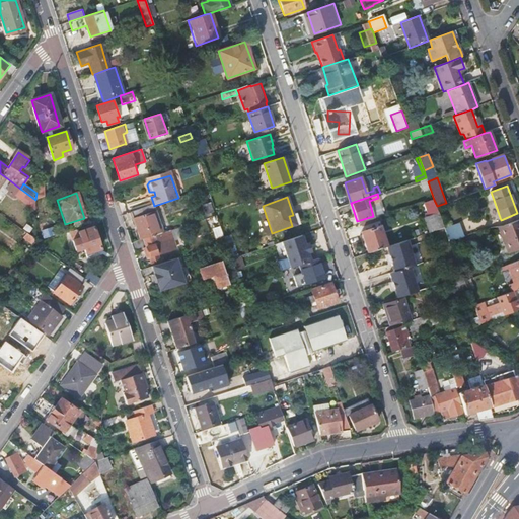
[(425,203),(429,213),(438,209),(437,206),(434,200),(425,203)]
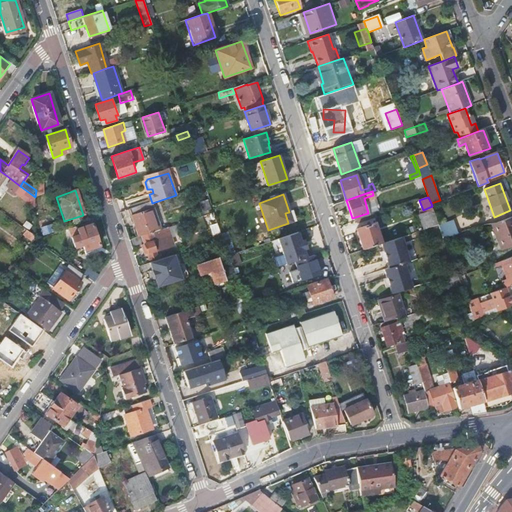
[(130,210),(138,236),(148,232),(148,233),(160,229),(151,203),(144,205),(130,210)]
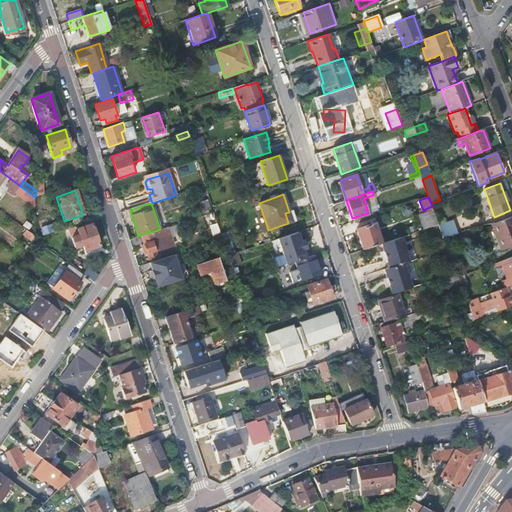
[(422,217),(426,229),(427,228),(438,225),(432,210),(428,211),(429,214),(422,217)]
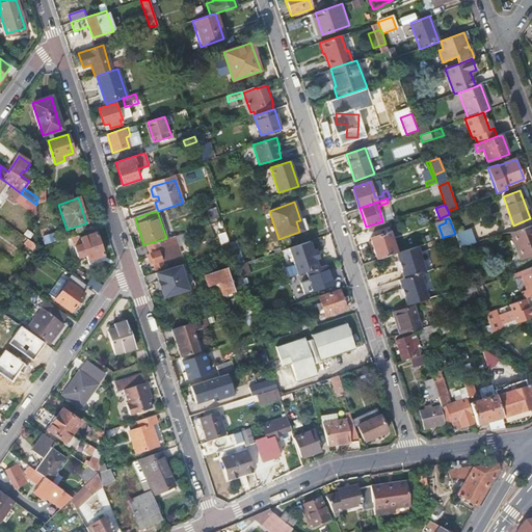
[(511,232),(521,259),(531,255),(531,224),(517,230),(513,231),(511,232)]
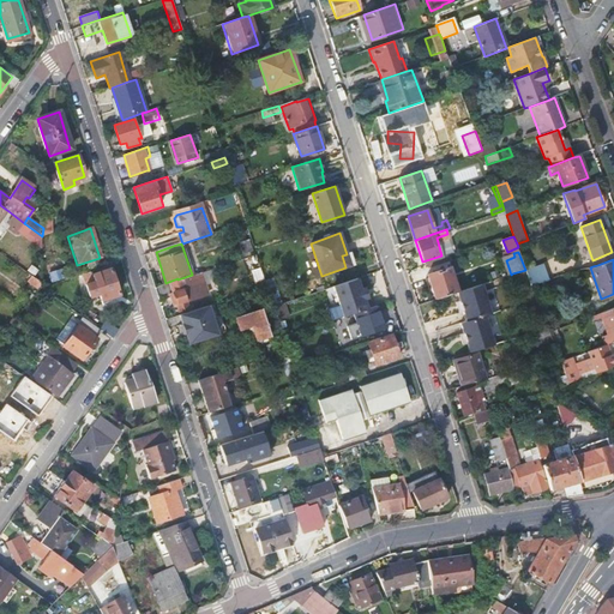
[(528,268),(531,283),(536,282),(534,272),(545,270),(542,264),(528,268)]
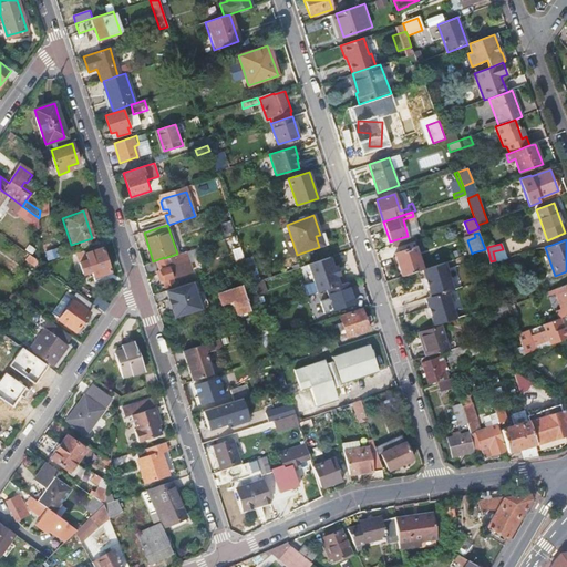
[(394,253),(402,276),(405,275),(423,269),(415,246),(394,253)]
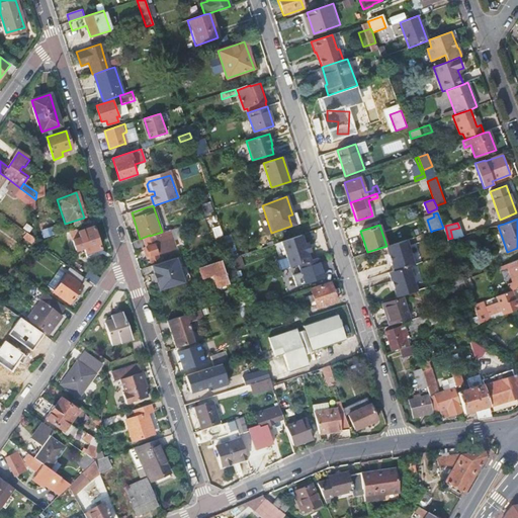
[(68,232),(74,250),(79,249),(81,255),(99,249),(92,227),(77,232),(76,229),(68,232)]
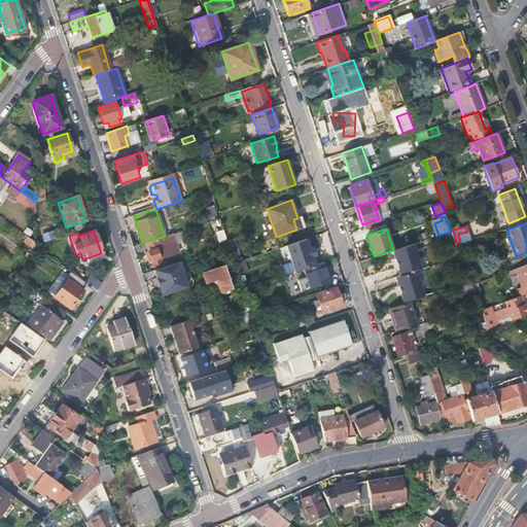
[(145,242),(149,254),(146,255),(150,267),(153,266),(153,268),(162,265),(160,257),(178,251),(172,233),(165,236),(152,240),(145,242)]
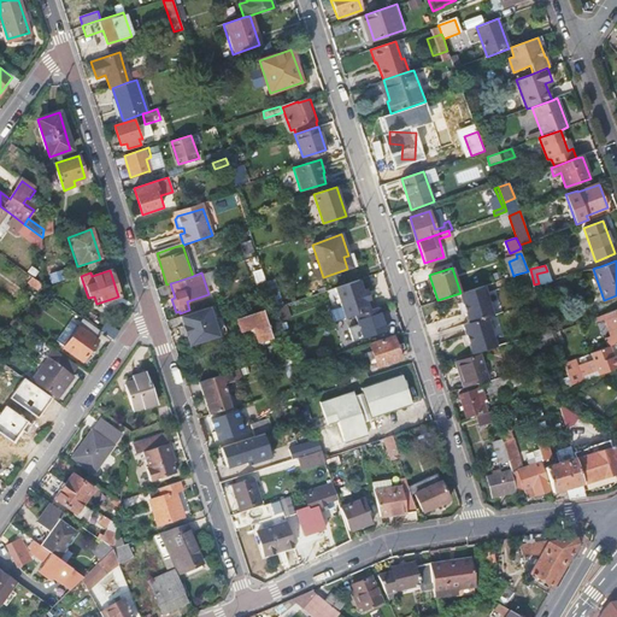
[(27,282),(39,291),(40,288),(41,283),(30,276),(27,282)]
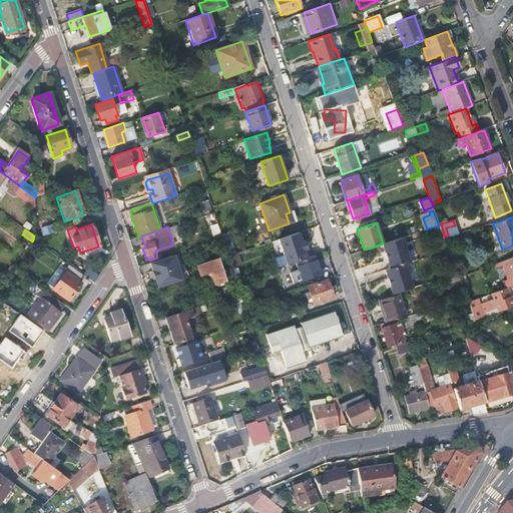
[(298,232),(278,238),(286,264),(296,261),(307,258),(304,249),(298,232)]
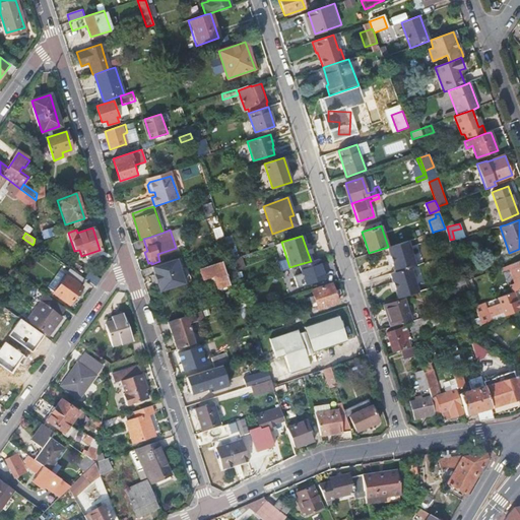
[(407,241),(388,247),(395,272),(410,267),(415,266),(407,241)]
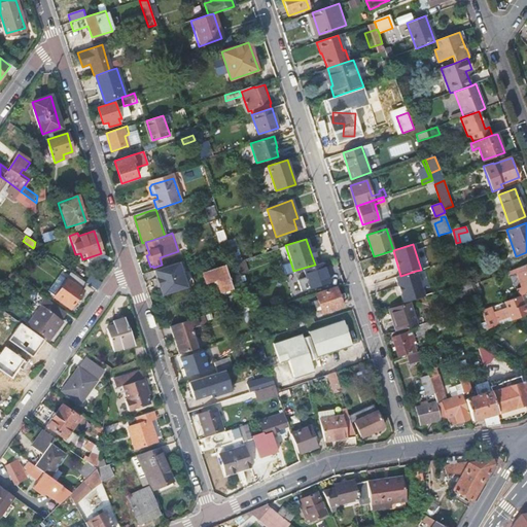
[(315,265),(304,268),(310,287),(329,281),(323,261),(315,265)]
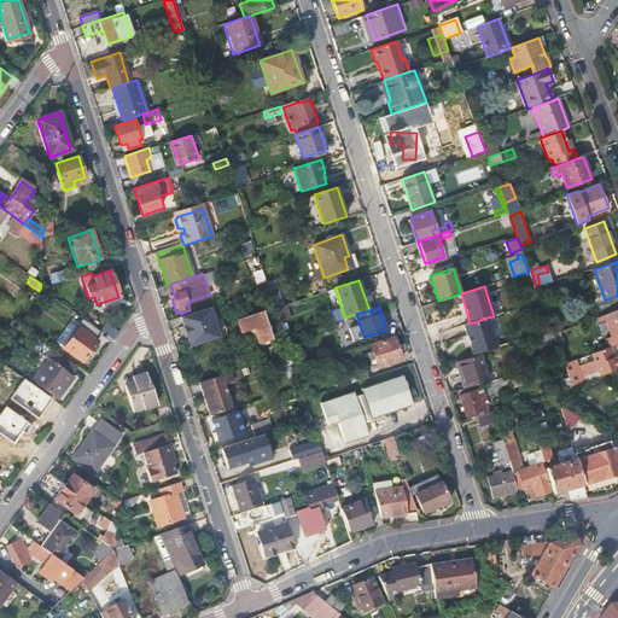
[(204,309),(181,318),(190,345),(214,338),(204,309)]
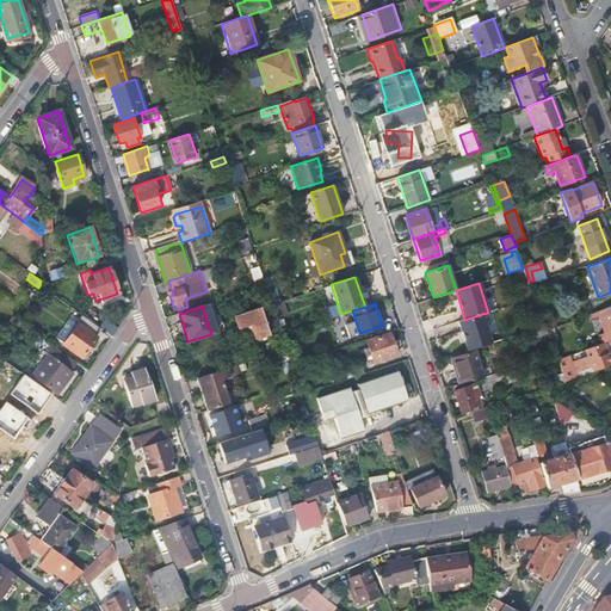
[(610,306),(599,312),(606,332),(600,334),(603,343),(610,339),(610,306)]
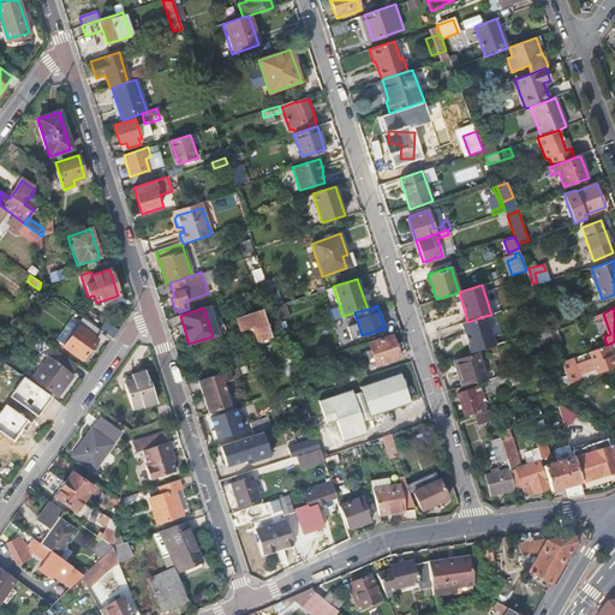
[(255,341),(270,338),(264,309),(236,315),(239,330),(252,327),(255,341)]
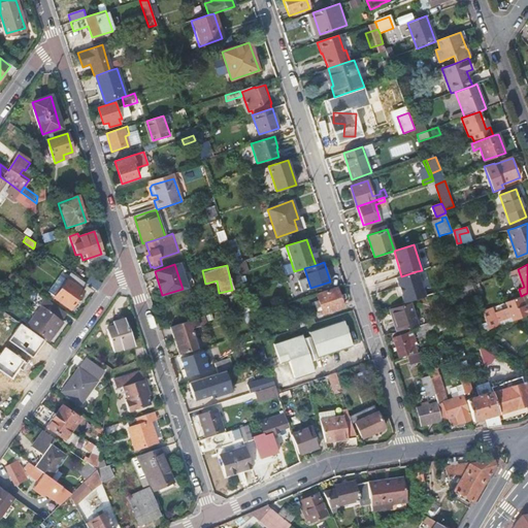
[(401,276),(396,277),(404,302),(425,296),(417,271),(401,276)]
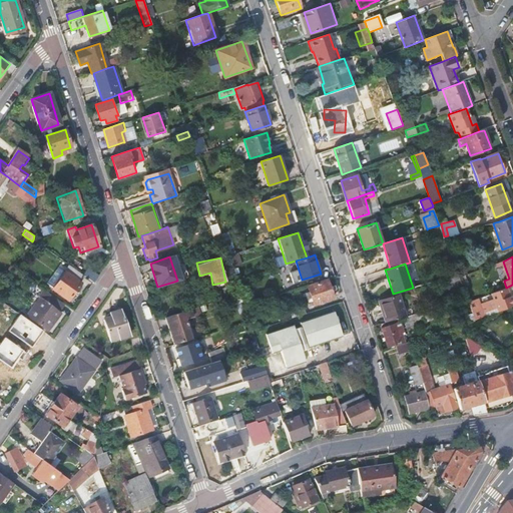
[(70,267),(52,291),(68,302),(80,285),(79,284),(84,277),(81,275),(70,267)]
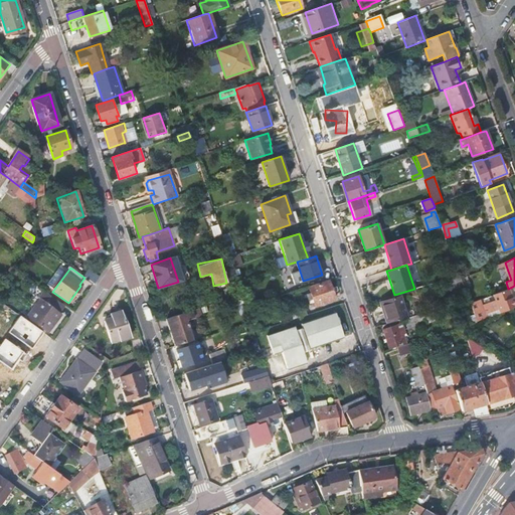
[(84,278),(94,285),(99,278),(87,269),(81,276),(84,278)]
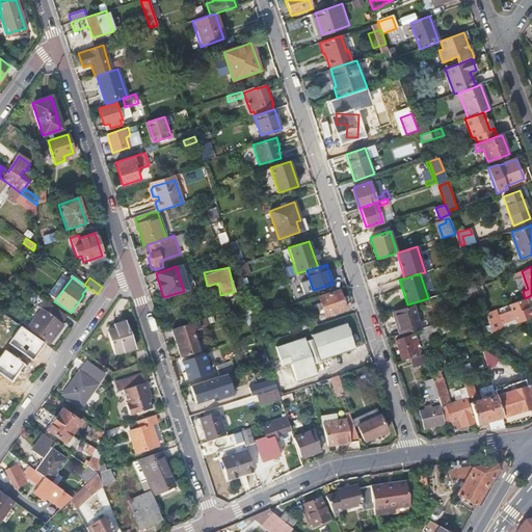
[(340,290),(319,297),(320,302),(317,303),(321,317),(346,309),(343,300),(346,299),(345,296),(342,297),(340,290)]
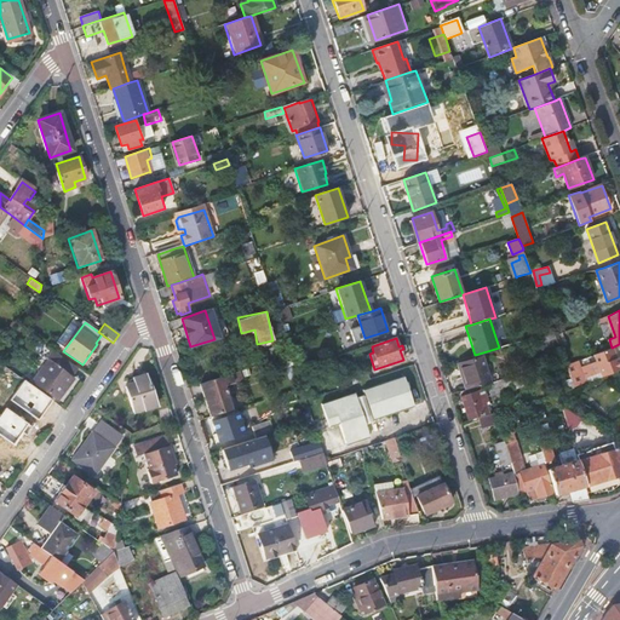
[(581,377),(600,371),(602,378),(619,371),(610,349),(593,355),(596,362),(579,368),(577,361),(574,362),(566,365),(572,380),(574,388),(585,384),(581,377)]
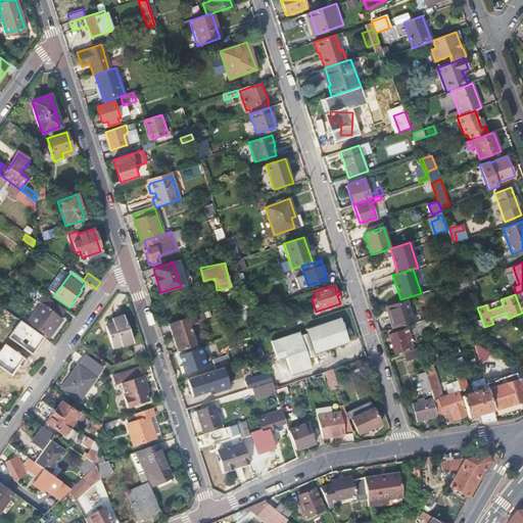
[(43,306),(31,325),(48,338),(61,320),(59,319),(65,312),(44,296),(39,303),(43,306)]
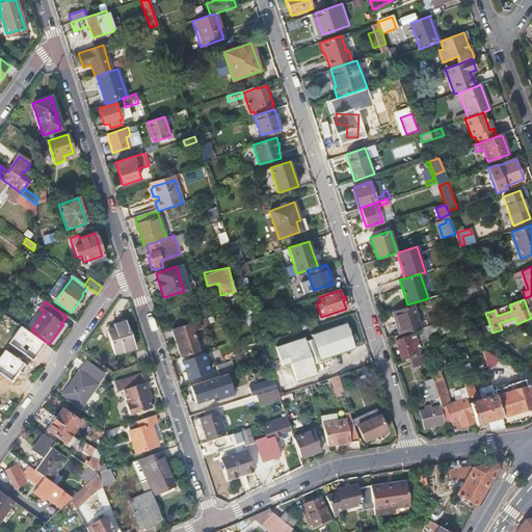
[(482,306),(483,309),(485,313),(493,311),(489,302),(482,306)]
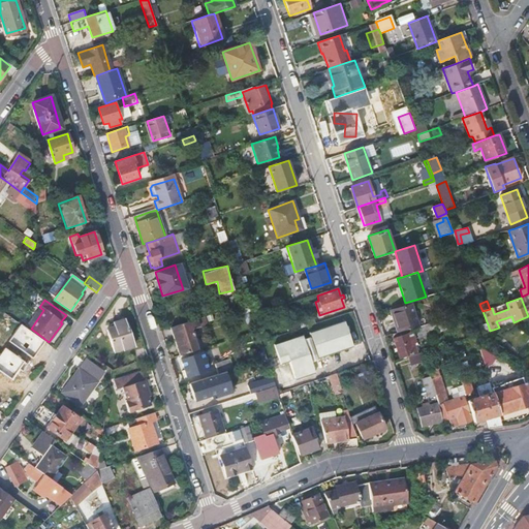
[(411,304),(393,309),(399,331),(417,324),(411,304)]
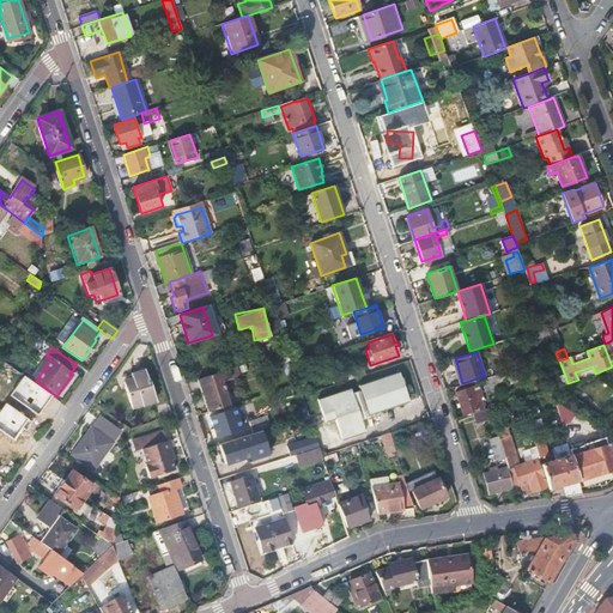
[(345,363),(350,380),(366,374),(360,358),(345,363)]
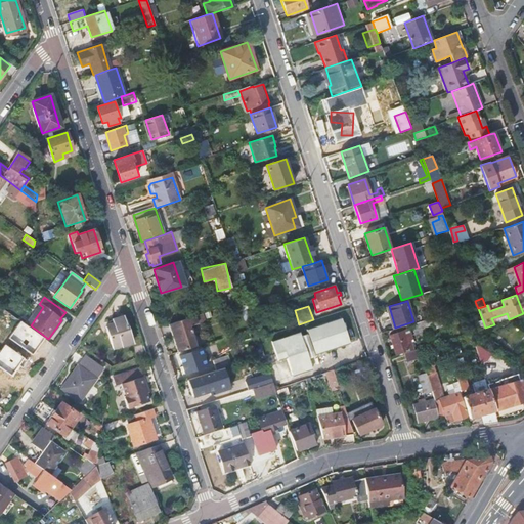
[(204,321),(202,314),(194,316),(197,324),(204,321)]
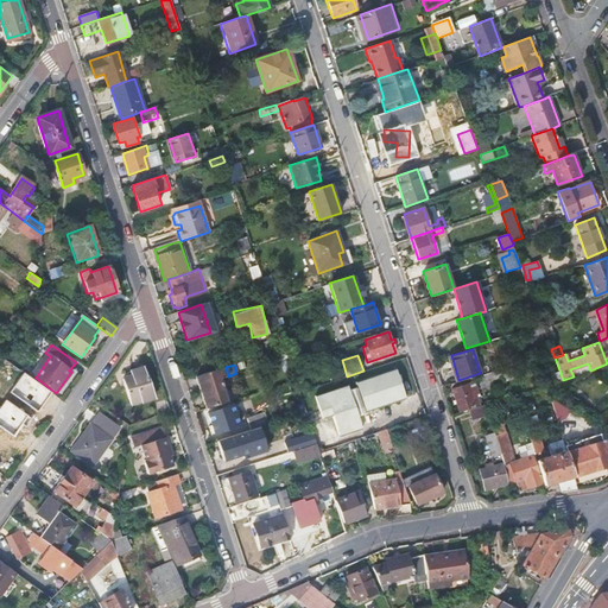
[(131,375),(120,379),(128,404),(151,397),(141,366),(130,371),(131,375)]
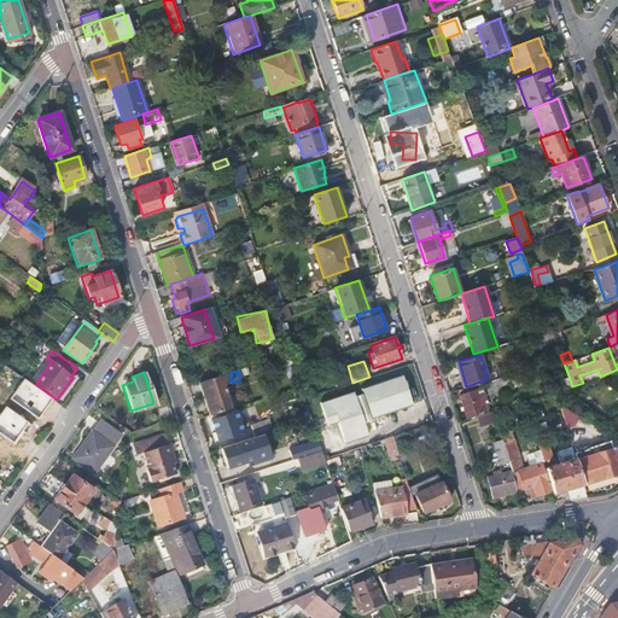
[(232,383),(229,373),(199,383),(210,415),(231,408),(222,385),(232,383)]
